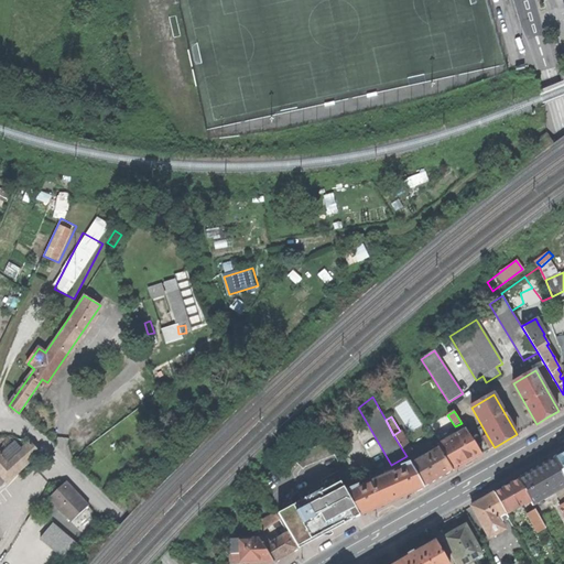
[(466,464),(483,454),(466,430),(455,436),(453,433),(444,437),(446,441),(437,446),(438,447),(453,470),(466,464)]
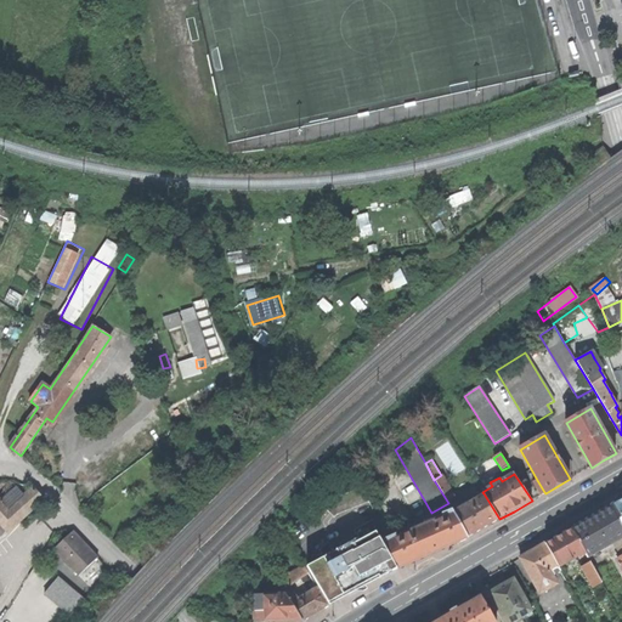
[(484,527),(499,519),(484,493),(462,507),(456,496),(454,497),(441,475),(434,480),(448,503),(452,510),(468,537),(484,527)]
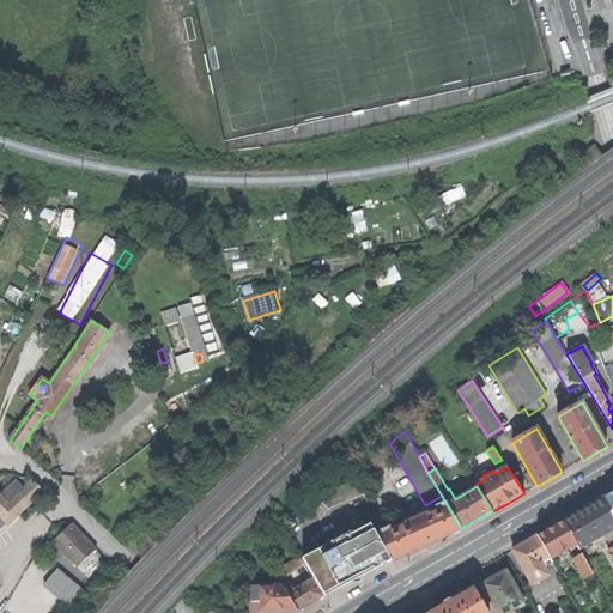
[(327,479),(335,487),(344,479),(337,471),(327,479)]
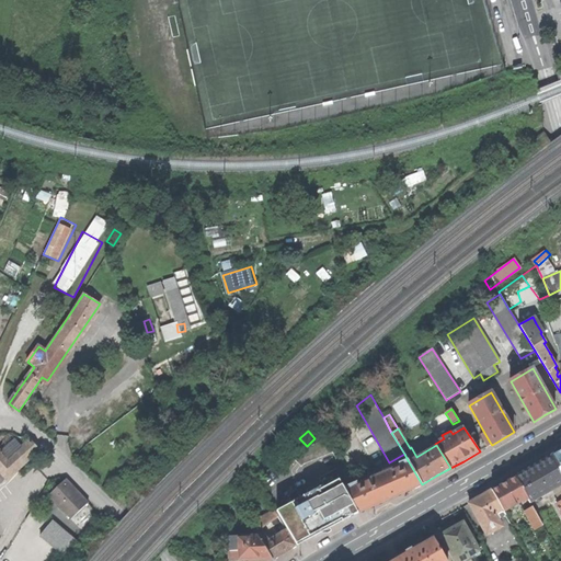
[(488,446),(491,444),(484,433),(481,434),(488,446)]
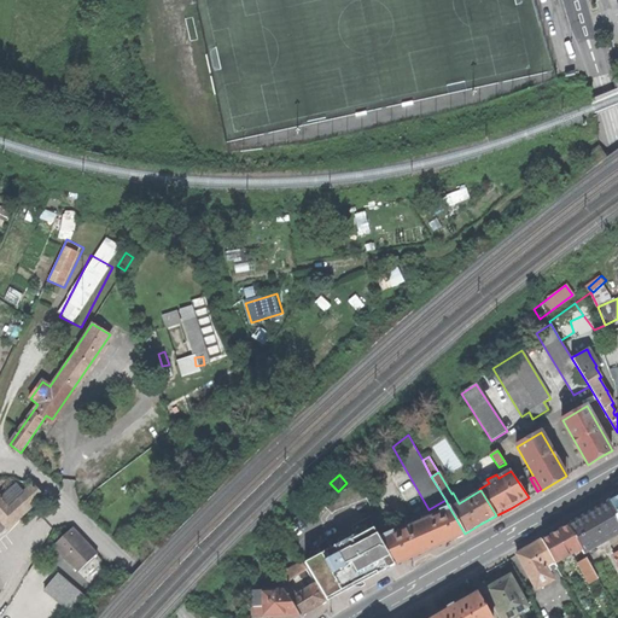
[(13,481),(0,493),(0,496),(1,499),(17,484),(13,481)]
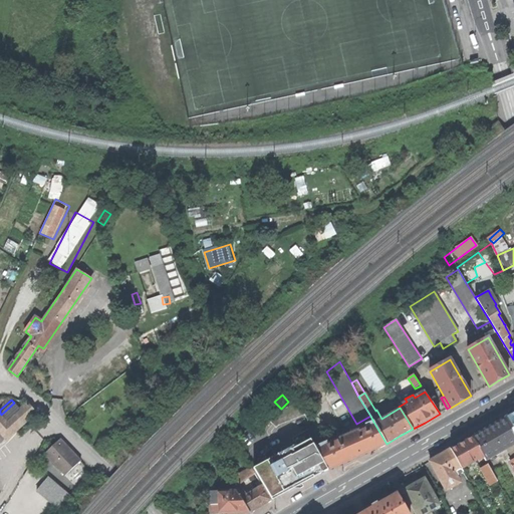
[(0,431),(7,438),(34,412),(27,404),(21,410),(14,403),(1,415),(0,413),(0,431)]
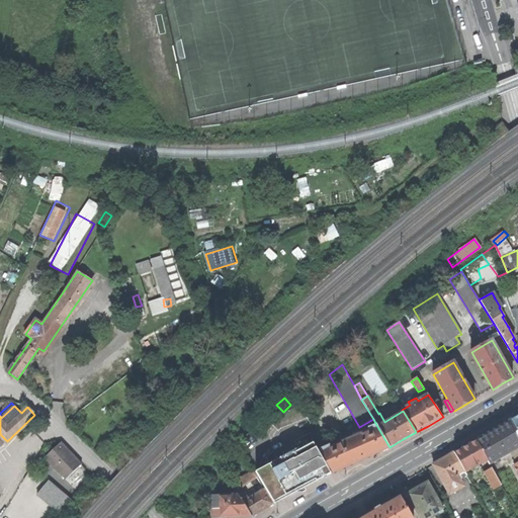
[(517,416),(508,422),(517,438),(517,416)]
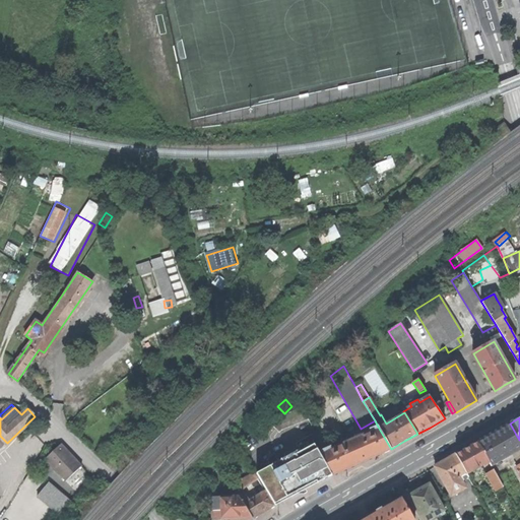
[(493,434),(478,442),(491,462),(493,466),(514,454),(519,449),(519,440),(510,424),(493,434)]
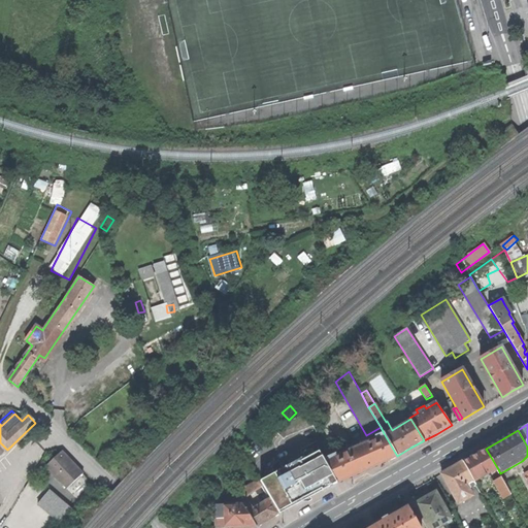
[(368,469),(397,456),(384,433),(375,436),(377,439),(361,447),(361,446),(354,450),(336,457),(335,455),(324,460),(328,468),(337,484),(368,469)]
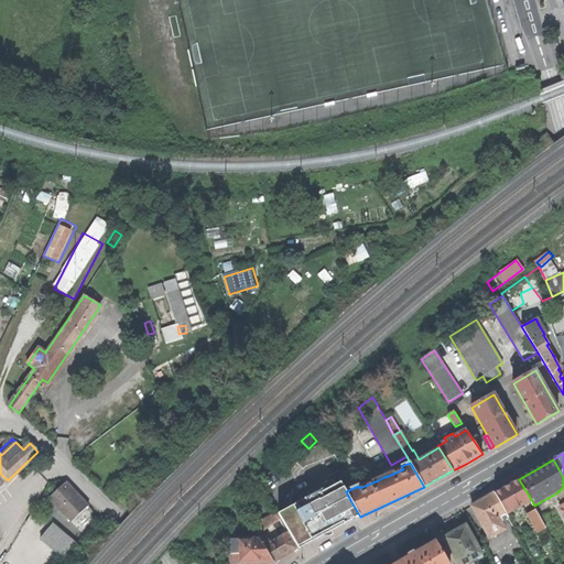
[(507,486),(496,492),(507,514),(524,505),(525,506),(532,501),(519,479),(507,486)]
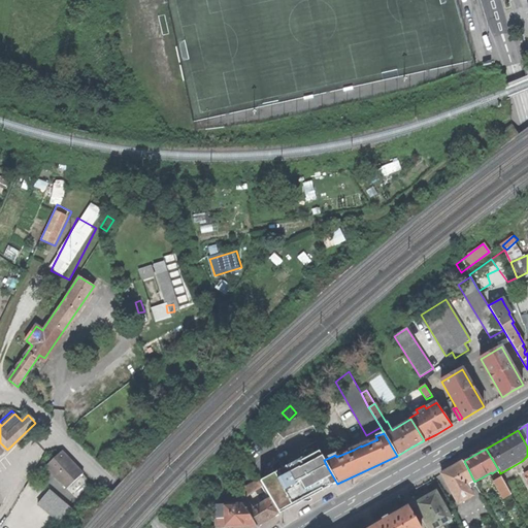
[(67,489),(84,472),(63,450),(45,465),(67,489)]
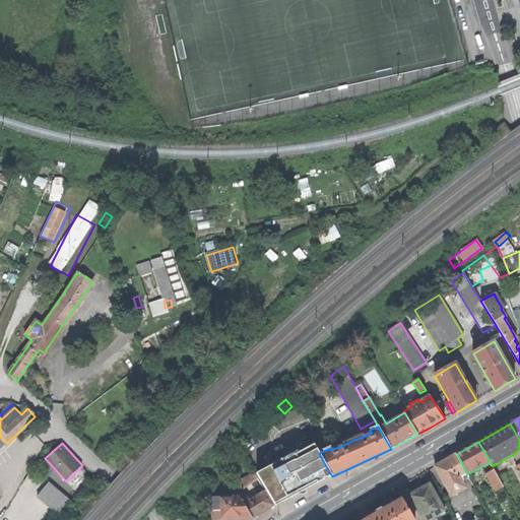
[(435,466),(451,497),(466,488),(462,480),(469,476),(467,474),(457,454),(446,460),(435,466)]
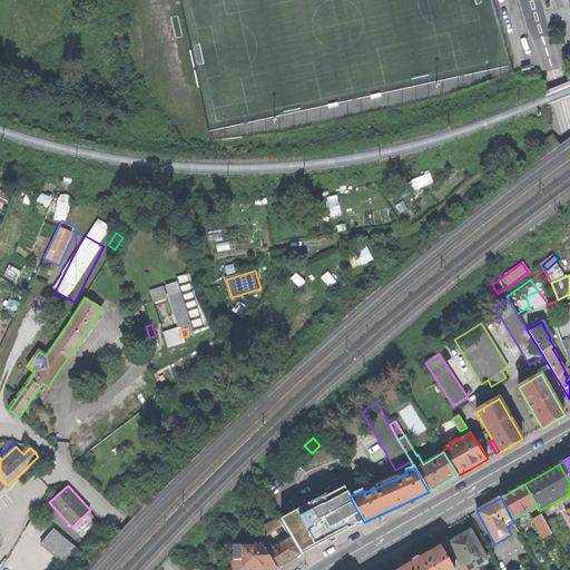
[(335,537),(364,522),(354,505),(346,509),(312,527),(305,514),(290,522),(305,552),(335,537)]
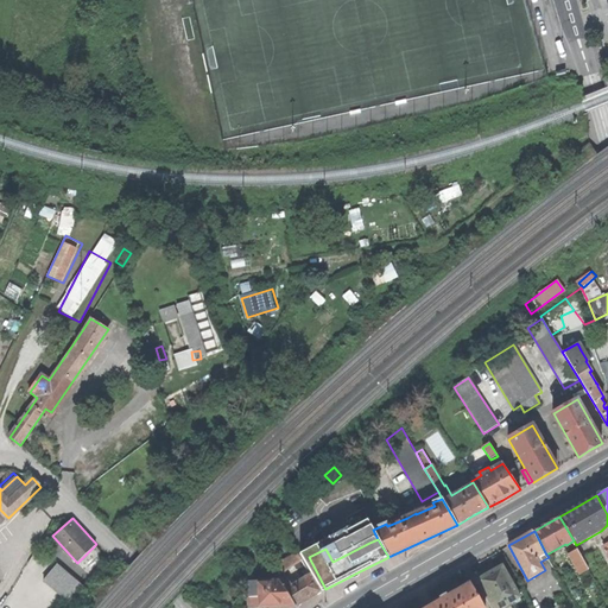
[(589,569),(577,549),(569,553),(581,574),(589,569)]
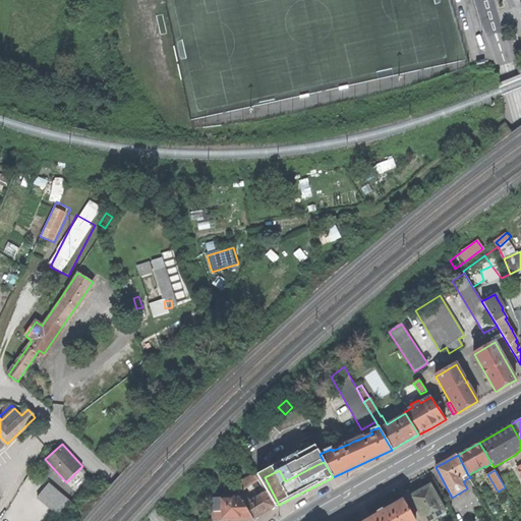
[(263,514),(275,506),(255,473),(248,477),(246,474),(236,481),(242,490),(255,481),(263,494),(249,502),(245,495),(239,498),(253,519),(263,514)]
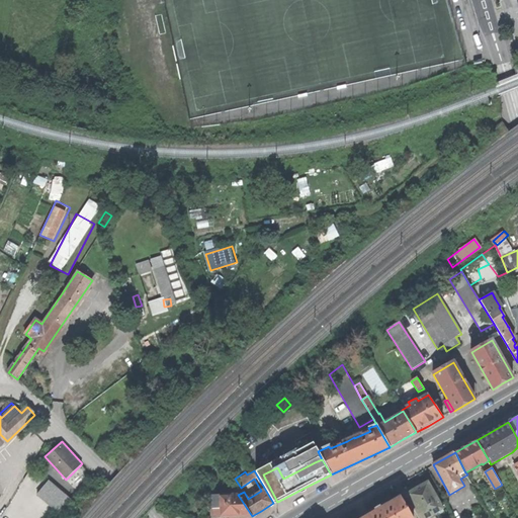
[(203,481),(210,490),(216,486),(209,477),(203,481)]
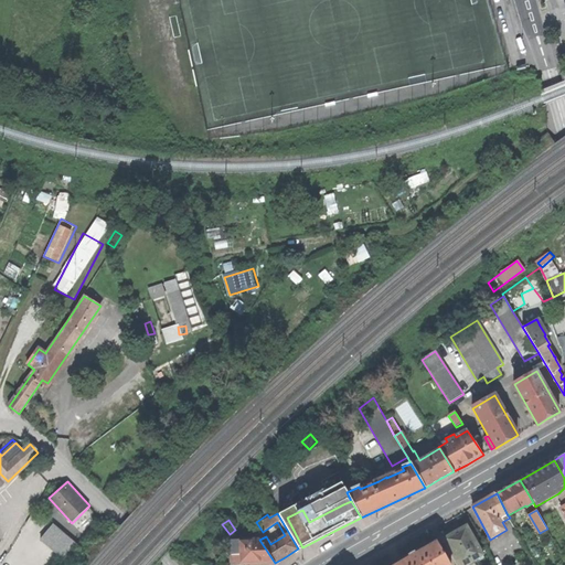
[(64,560),(77,544),(54,525),(41,541),(64,560)]
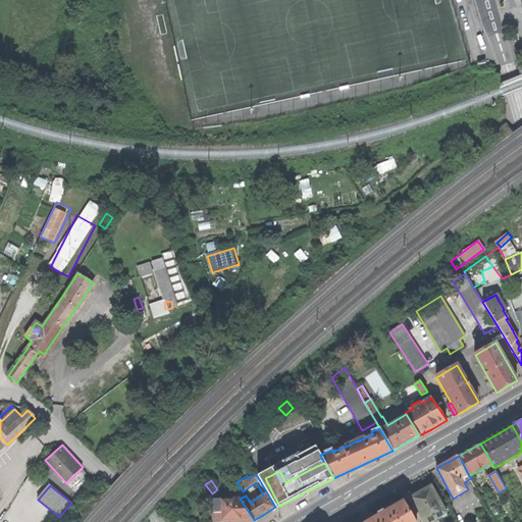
[(419,492),(410,498),(424,521),(427,521),(446,512),(431,485),(419,492)]
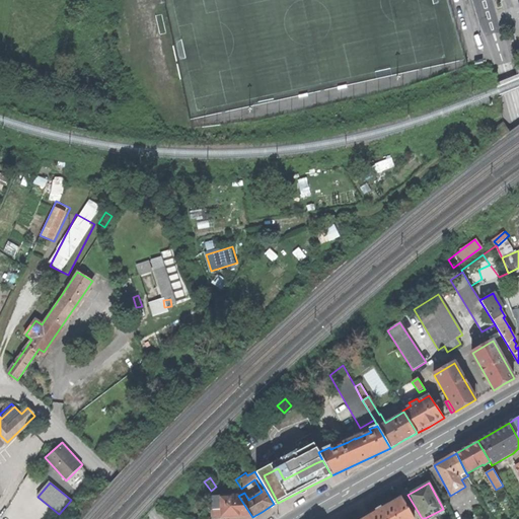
[(233,518),(252,517),(238,496),(212,496),(213,509),(221,509),(221,518),(233,518)]
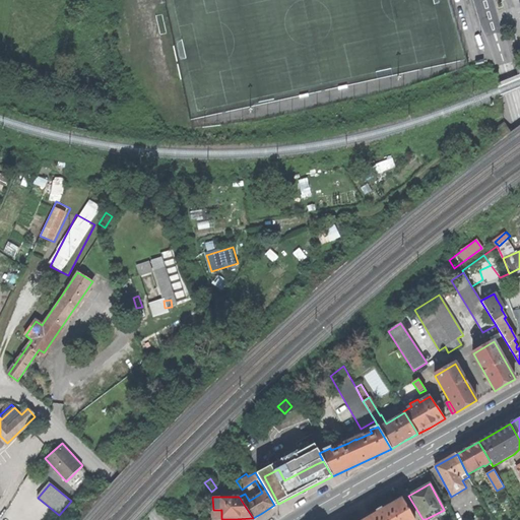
[(366,519),(414,519),(403,499),(384,510),(366,519)]
